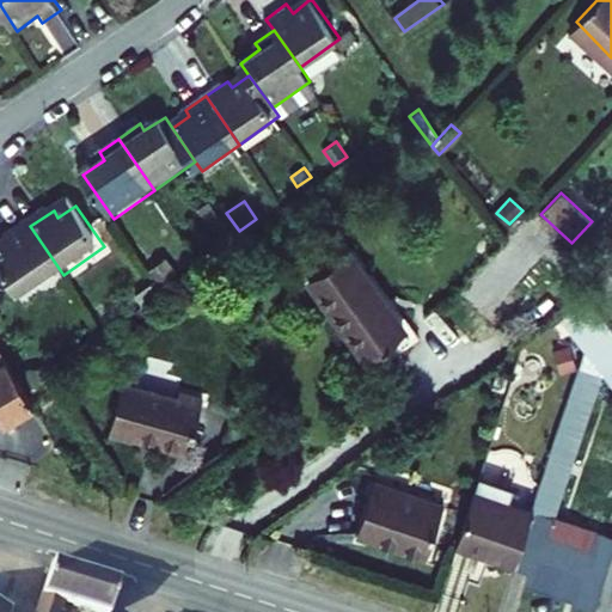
[(17,246),(0,257),(0,268),(24,303),(63,275),(30,226),(11,240),(17,246)]
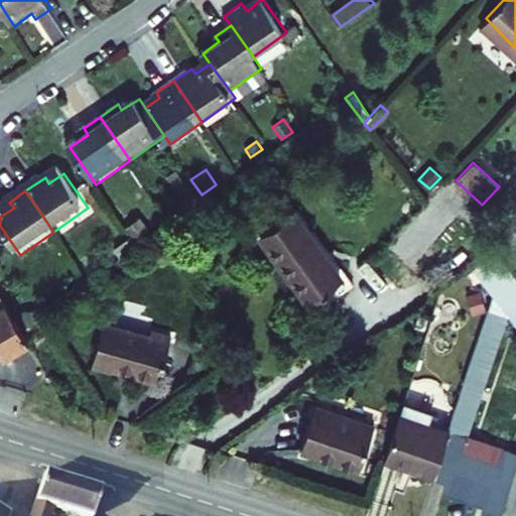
[(486,209),(481,213),(496,227),(500,222),(486,209)]
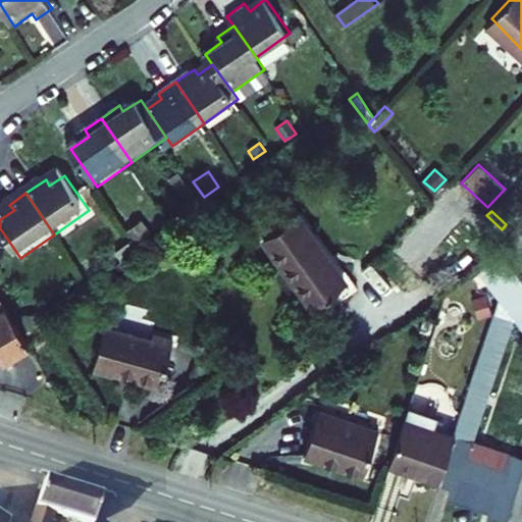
[(292,212),(257,237),(306,303),(340,278),(292,212)]
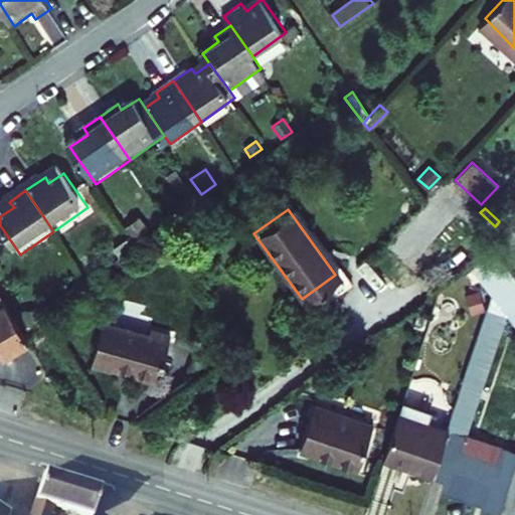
[(127,227),(135,238),(148,229),(140,217),(127,227)]
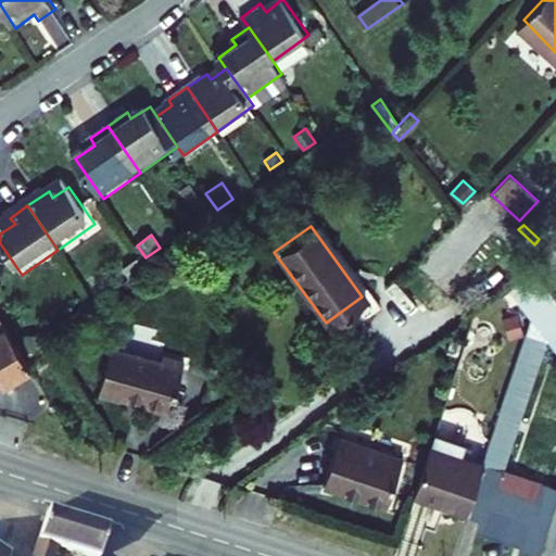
[(508,289),(518,301),(542,282),(531,269),(508,289)]
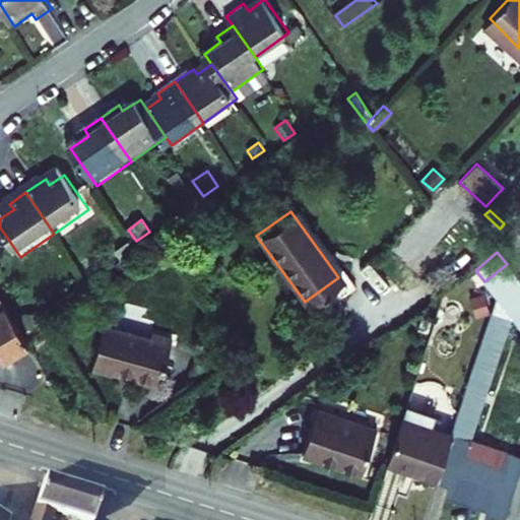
[(507,264),(484,281),(494,294),(516,276),(507,264)]
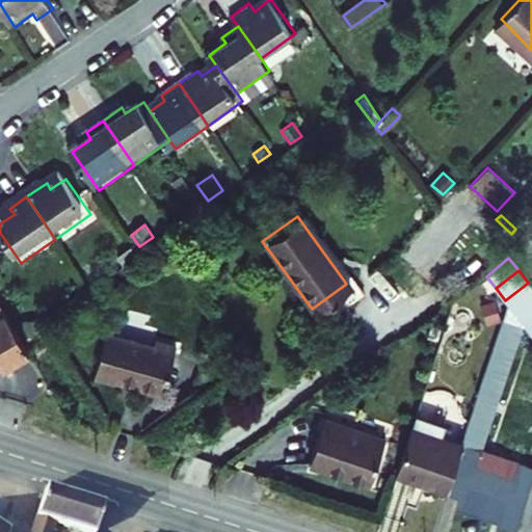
[(514,312),(531,297),(531,288),(528,283),(505,300),(508,304),(514,312)]
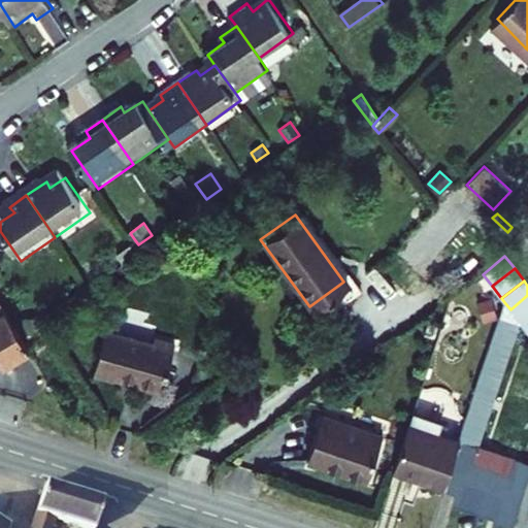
[(527,295),(510,309),(518,320),(527,311),(527,295)]
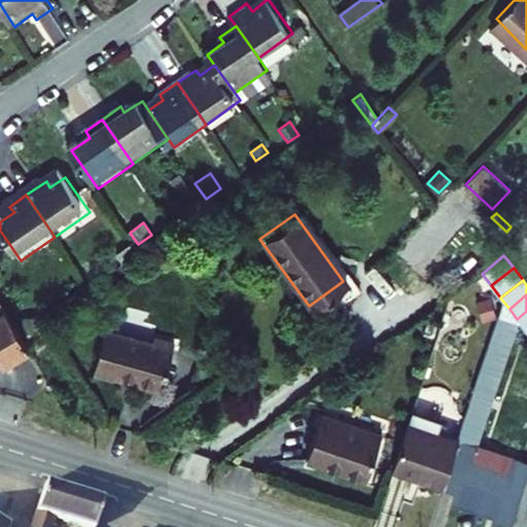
[(477,302),(483,321),(495,317),(489,299),(477,302)]
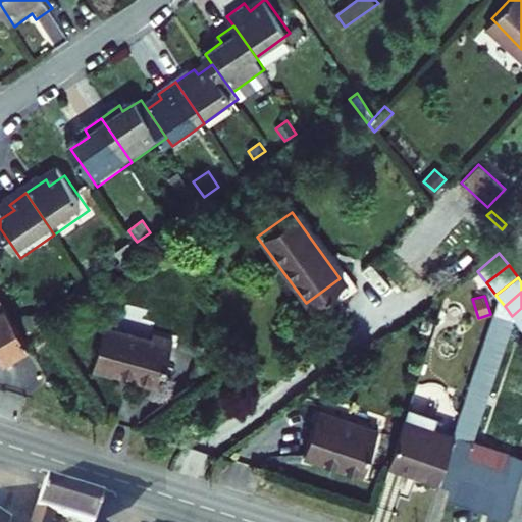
[(0,354),(4,362),(29,346),(0,298),(0,354)]
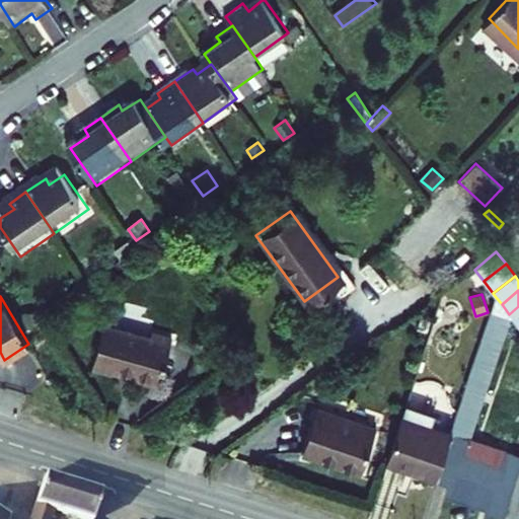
[(451,434),(437,476),(451,482),(447,492),(489,505),(487,510),(504,515),(518,468),(518,455),(467,438),(509,314),(502,304),(496,297),(451,434)]
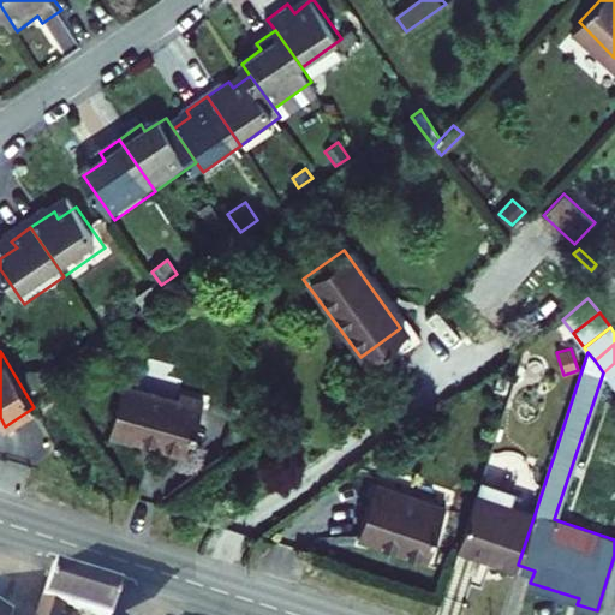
[(614,363),(603,372),(614,387),(614,363)]
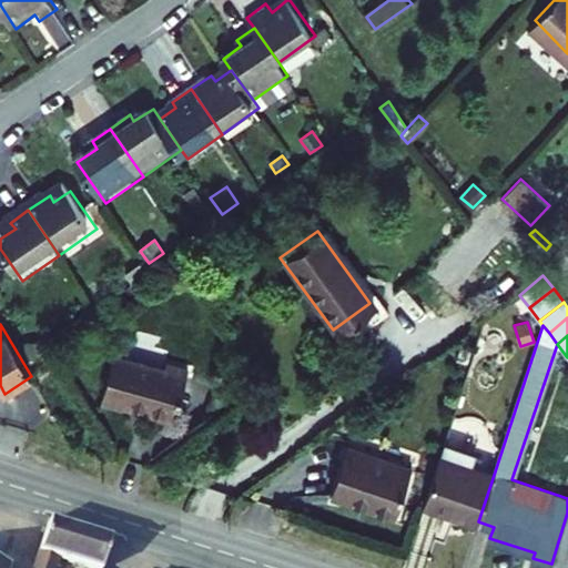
[(109,342),(94,389),(166,412),(171,393),(175,394),(185,358),(162,353),(161,357),(109,342)]
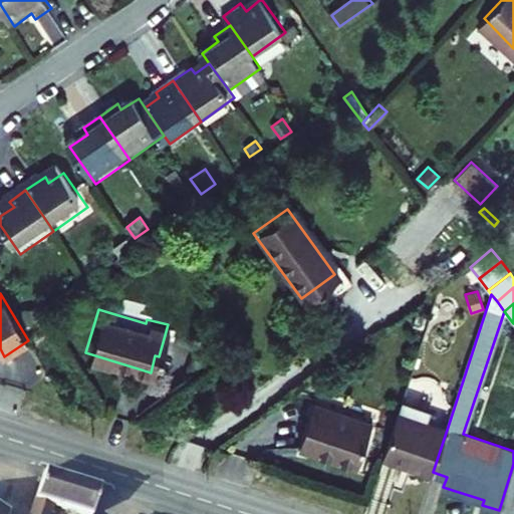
[(447,430),(426,423),(430,412),(402,403),(384,456),(433,472),(447,430)]
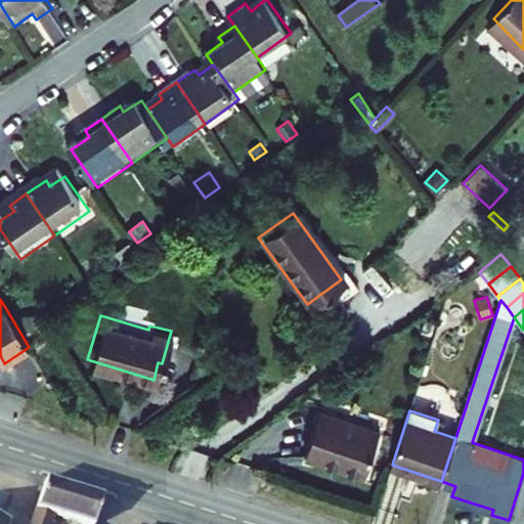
[(305,457),(365,477),(380,432),(319,412),(305,457)]
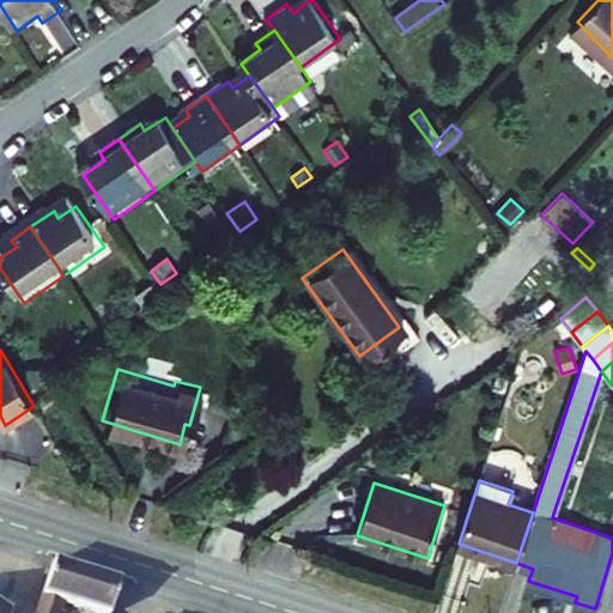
[(43,593),(36,612),(56,612),(60,606),(85,612),(109,612),(110,612),(119,584),(52,565),(43,593)]
